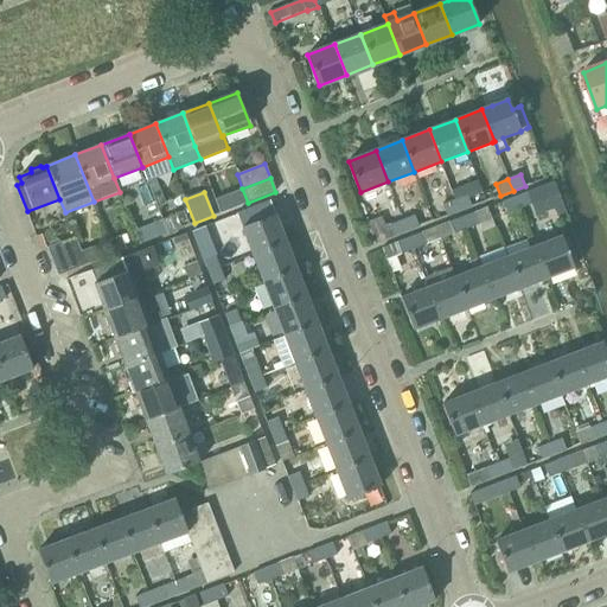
[(516,198),(519,209),(531,204),(528,193),(516,198)]
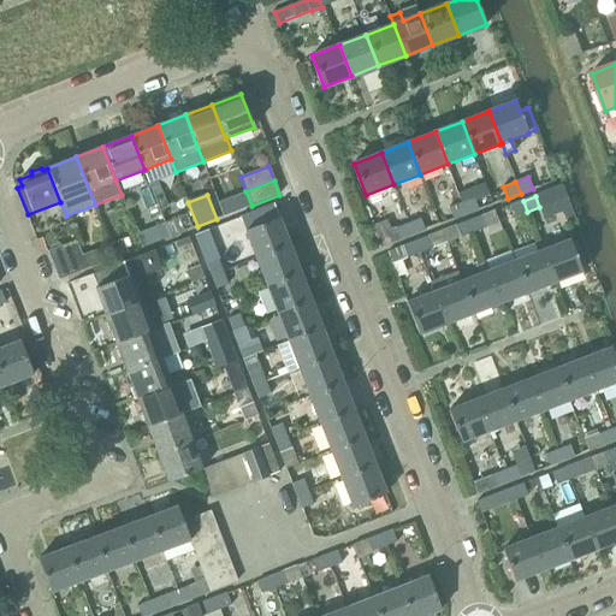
[(474,199),(462,202),(467,214),(479,209),(474,199)]
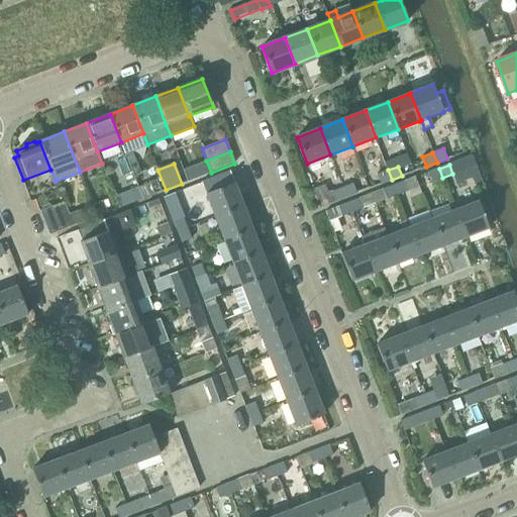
[(432,182),(442,178),(439,169),(428,173),(432,182)]
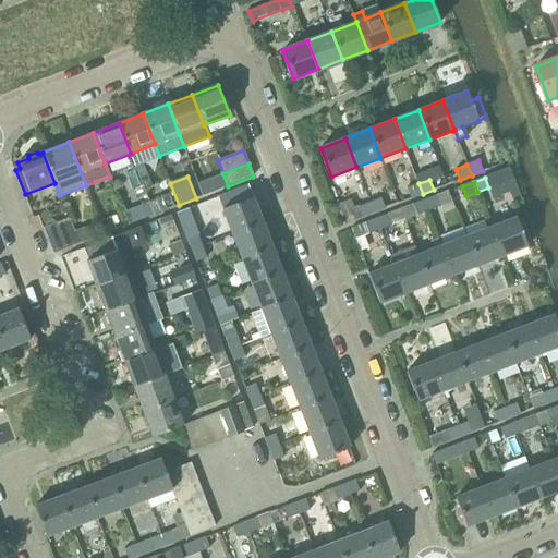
[(412,198),(423,194),(419,183),(408,187),(412,198)]
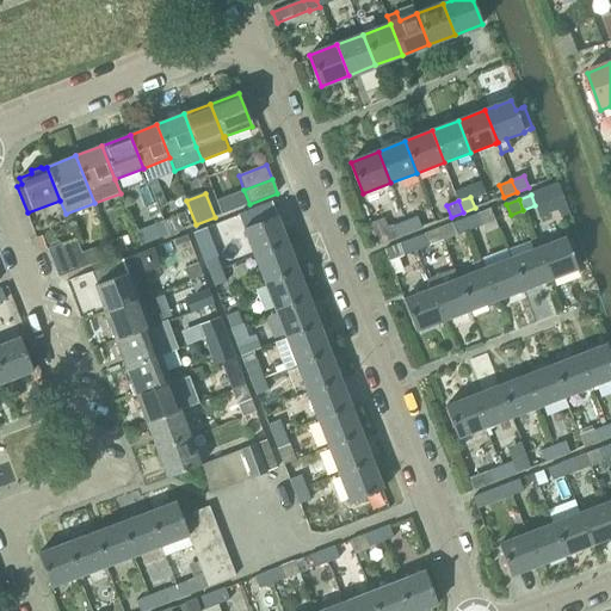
[(464,220),(468,232),(482,227),(477,215),(464,220)]
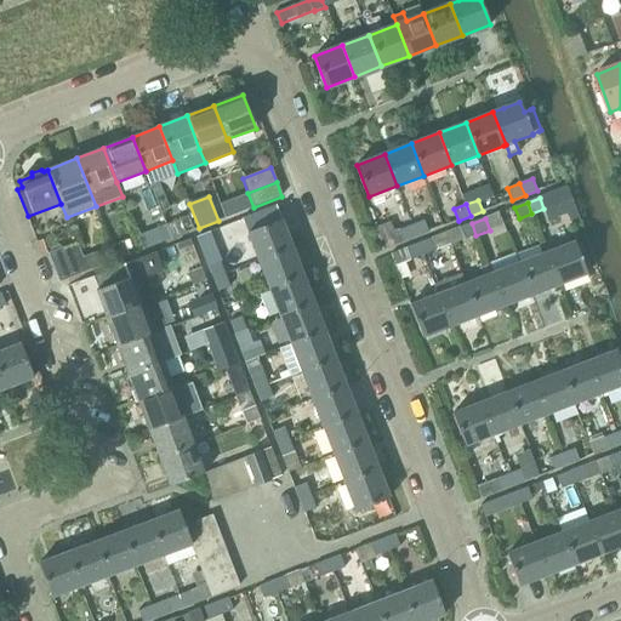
[(181,220),(166,226),(167,229),(171,239),(193,231),(189,221),(182,223),(181,220)]
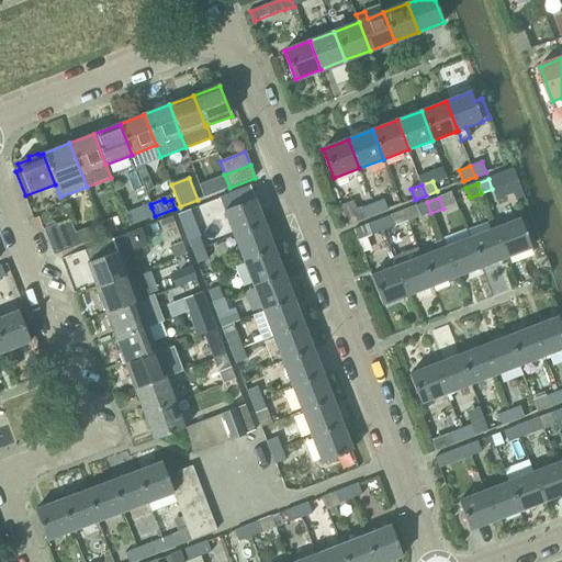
[(234,237),(265,225),(255,199),(224,211),(234,237)]
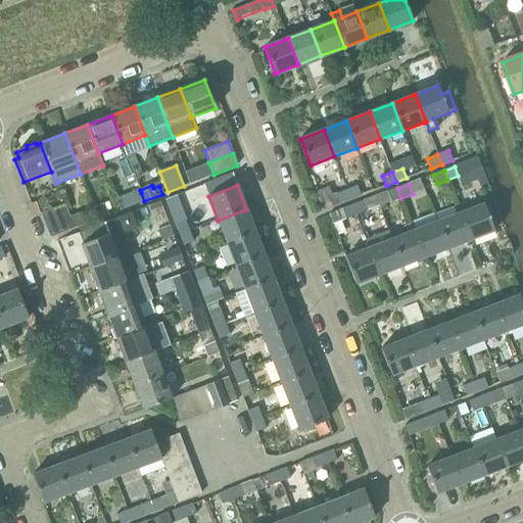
[(357,186),(345,191),(349,200),(361,196),(357,186)]
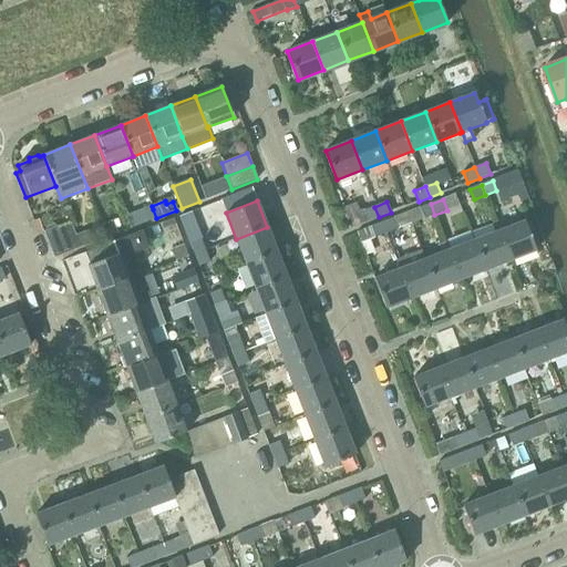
[(357,203),(342,208),(350,228),(369,222),(379,217),(374,207),(364,210),(364,209),(360,210),(357,203)]
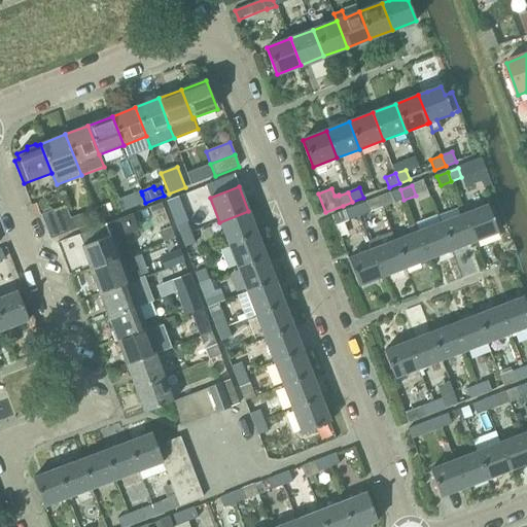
[(400,189),(388,195),(392,204),(403,200),(400,189)]
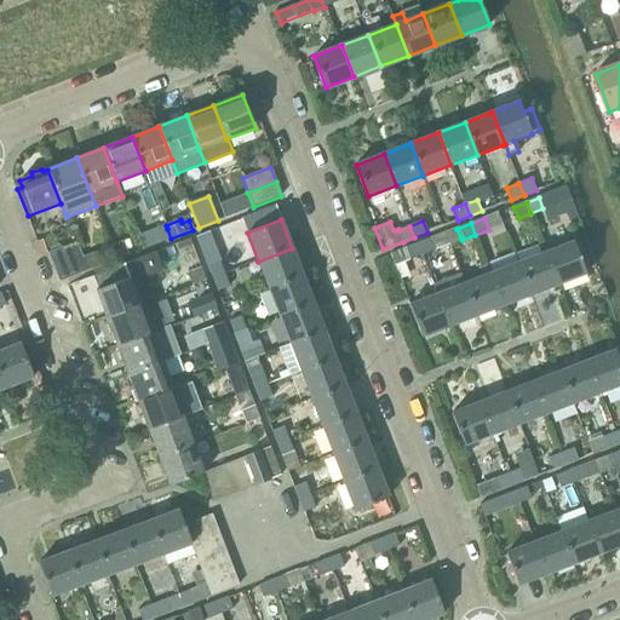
[(144,250),(158,245),(151,230),(138,236),(144,250)]
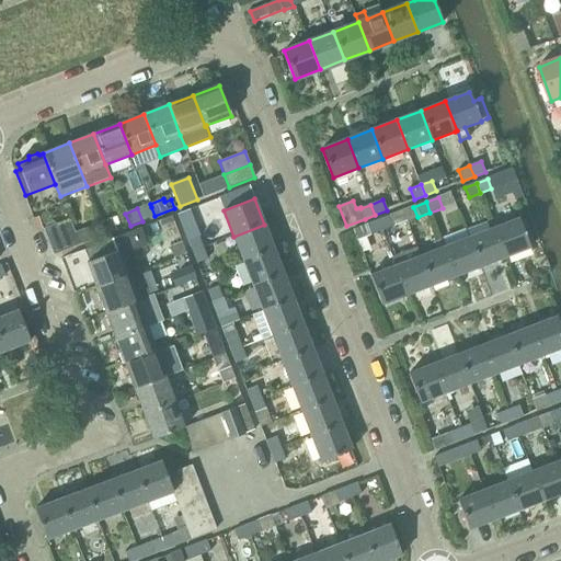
[(393,227),(390,216),(378,220),(382,231),(393,227)]
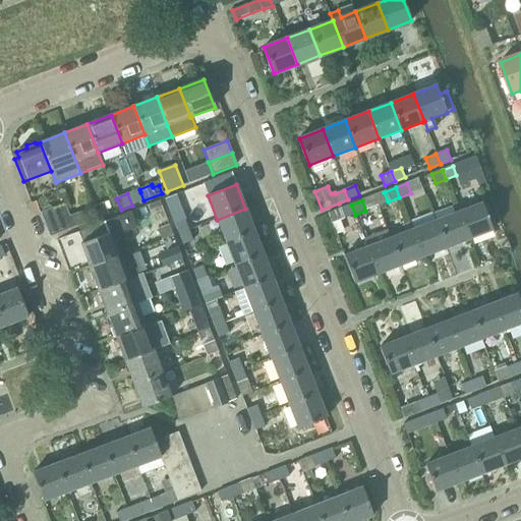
[(149,206),(151,211),(161,207),(159,201),(149,206)]
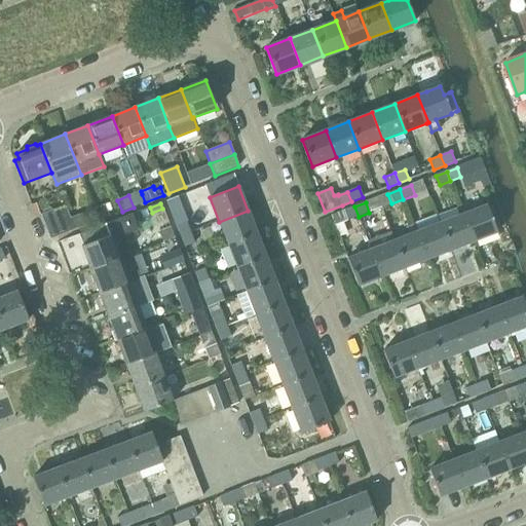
[(94,209),(99,221),(109,217),(105,204),(94,209)]
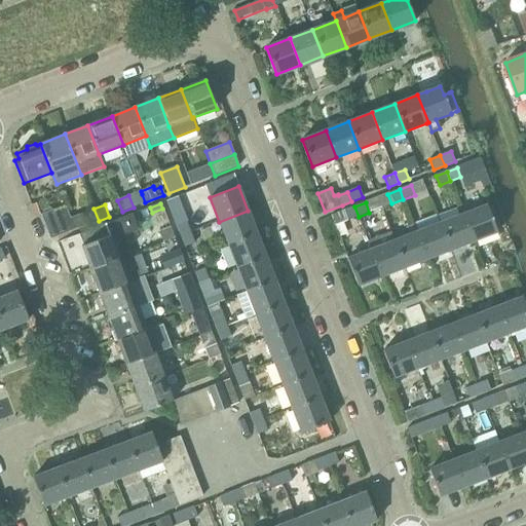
[(65,205),(40,215),(45,227),(70,218),(65,205)]
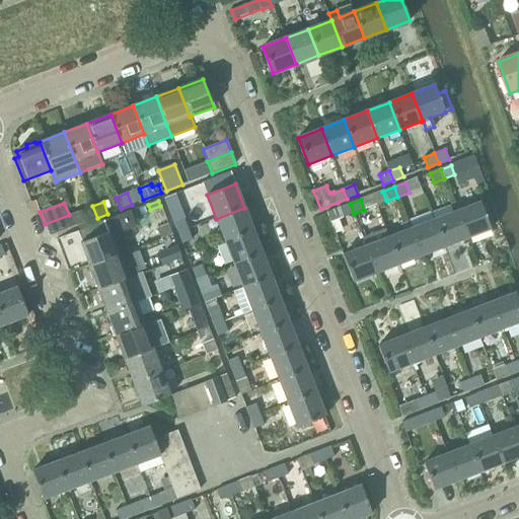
[(458,212),(468,238),(491,229),(480,203),(458,212)]
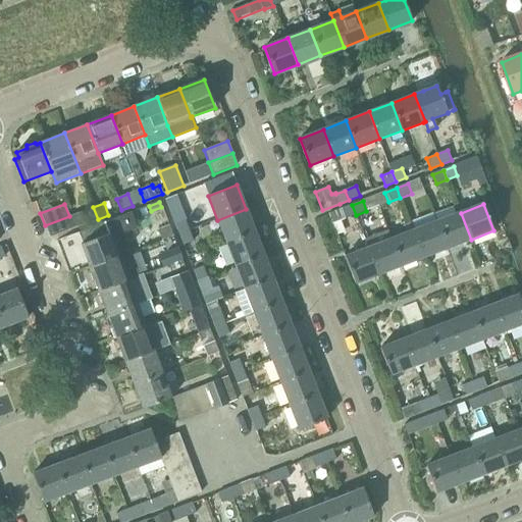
[(333,224),(356,215),(352,205),(329,213),(333,224)]
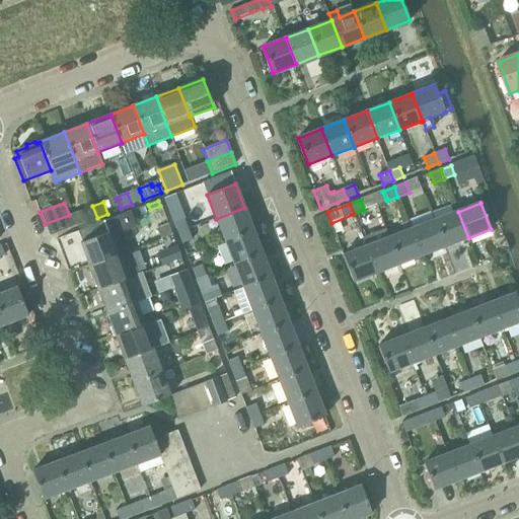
[(216,219),(225,242),(253,231),(244,208),(216,219)]
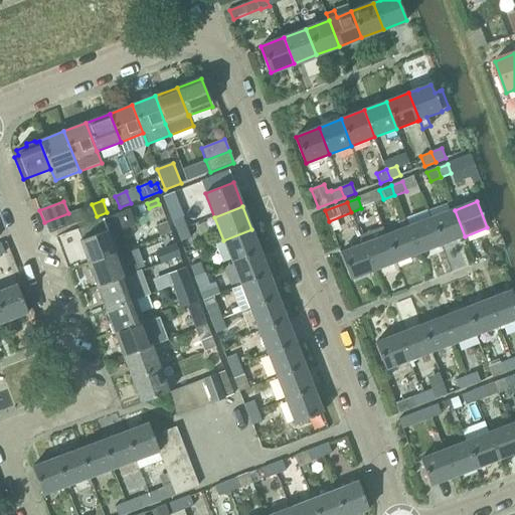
[(107,231),(79,241),(89,266),(117,254),(128,250),(121,230),(135,225),(129,209),(102,220),(107,231)]
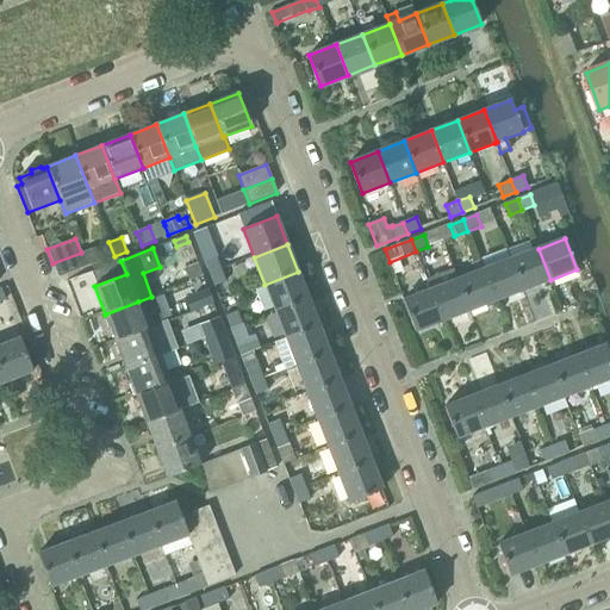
[(524,290),(551,280),(539,249),(512,259),(524,290)]
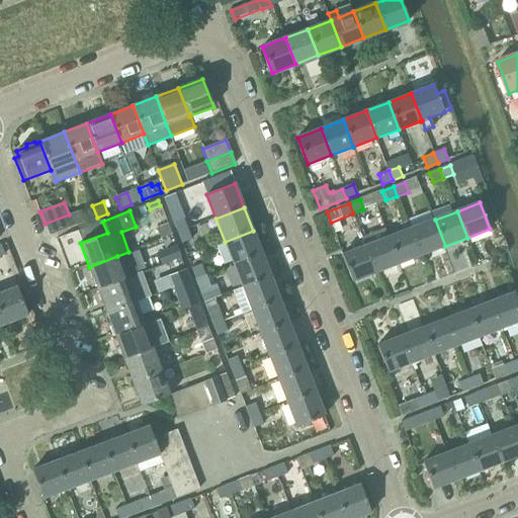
[(69,214),(45,224),(50,236),(53,234),(73,226),(73,225),(79,223),(75,212),(69,214)]
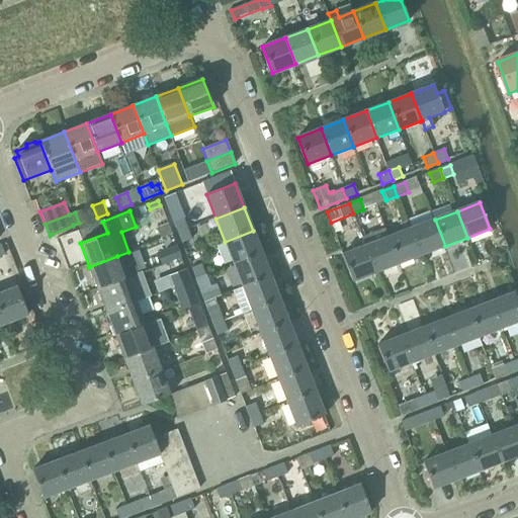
[(178,234),(188,230),(184,219),(174,223),(178,234)]
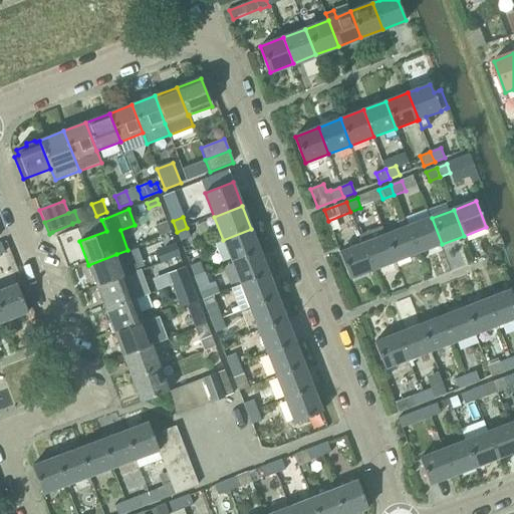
[(409,227),(419,253),(442,244),(432,218),(409,227)]
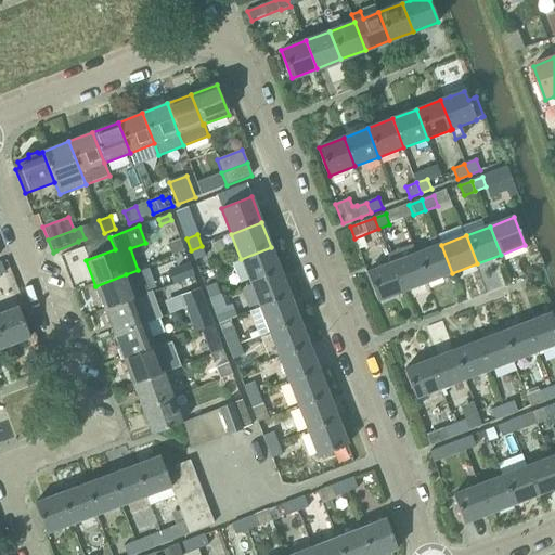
[(180,240),(168,244),(172,256),(184,252),(180,240)]
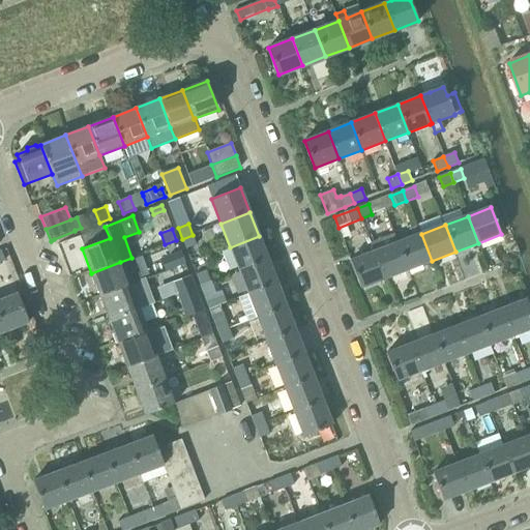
[(372,242),(375,252),(385,278),(409,270),(399,243),(394,233),(372,242)]
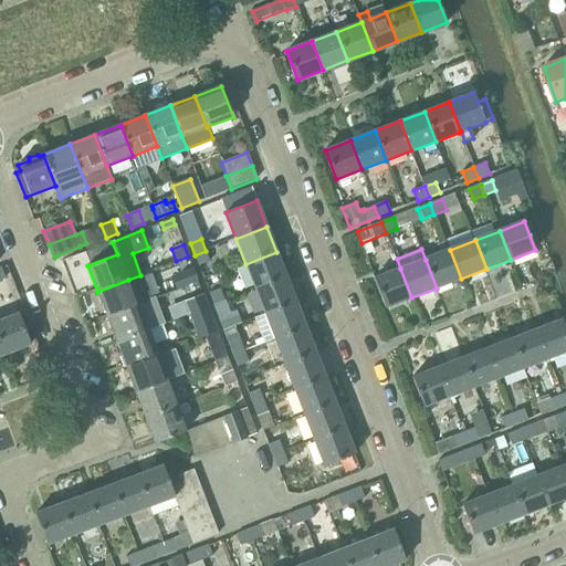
[(437,289),(461,279),(450,250),(426,260),(437,289)]
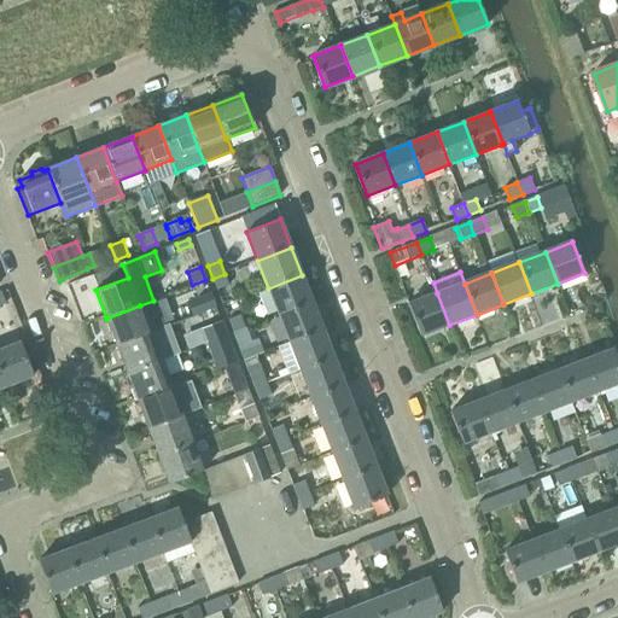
[(225,274),(213,279),(223,305),(235,301),(225,274)]
